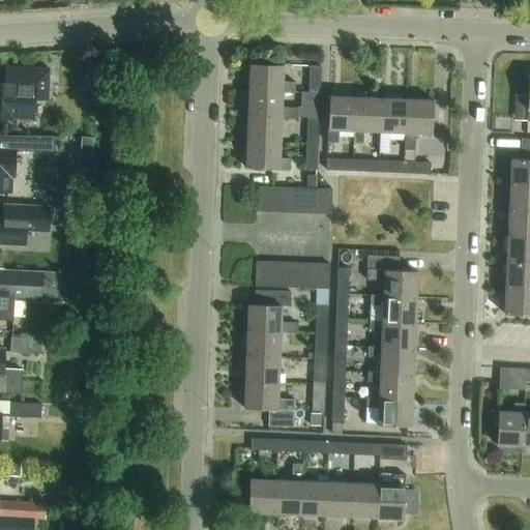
[(246,91),(281,93),(293,93),(293,84),(281,83),(282,66),(247,65),(246,91)]
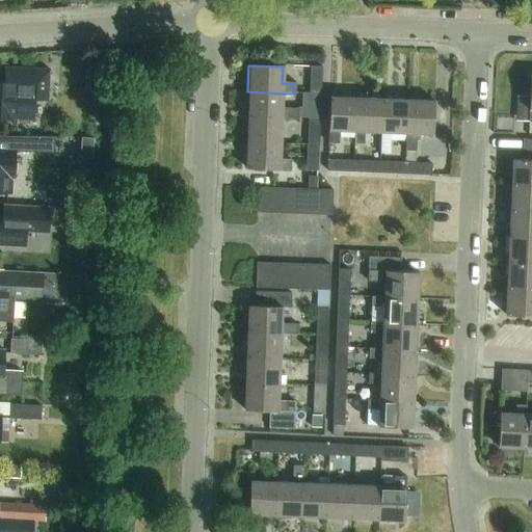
[(48,102),(49,69),(5,67),(4,83),(0,82),(0,118),(33,121),(34,101),(48,102)]
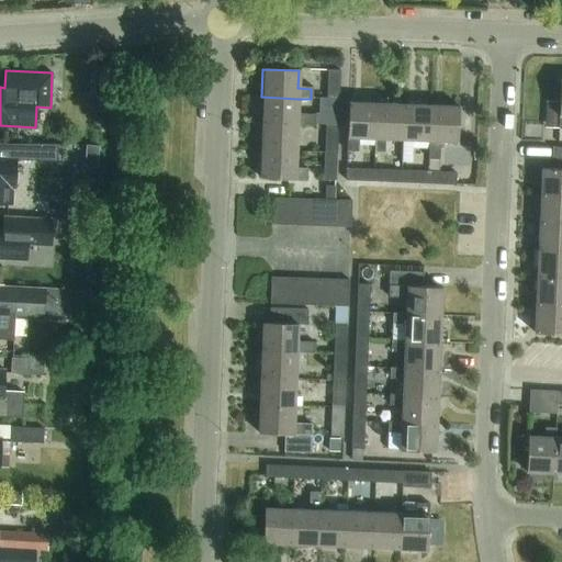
[(325,99),(337,100),(339,71),(326,71),(325,99)]
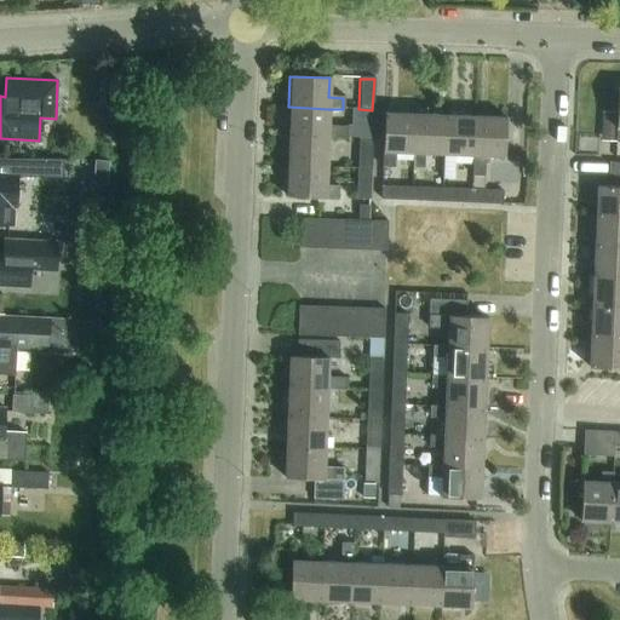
[(327,126),(328,109),(288,107),(287,136),(327,138),(346,138),(346,127),(327,126)]
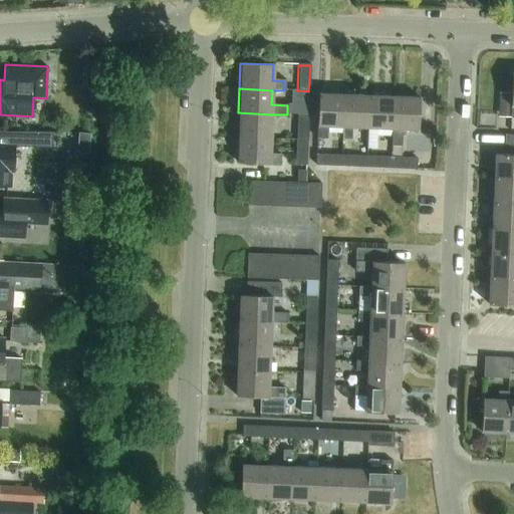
[(307,116),(308,91),(297,90),(296,115),(307,116)]
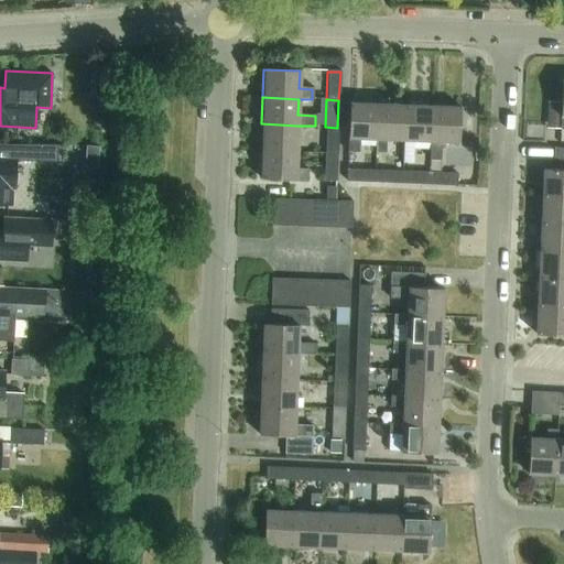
[(376,141),(377,105),(348,104),(347,153),(358,153),(358,140),(376,141)]
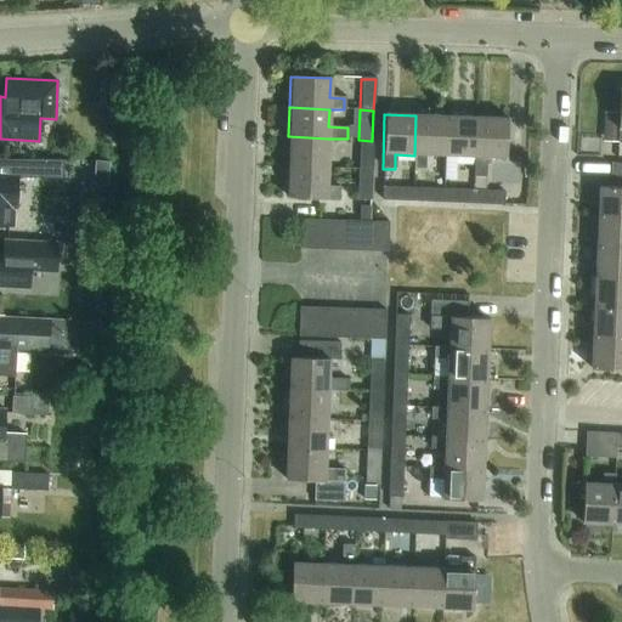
[(444,156),(446,117),(416,116),(414,156),(413,170),(425,170),(425,156),(444,156)]
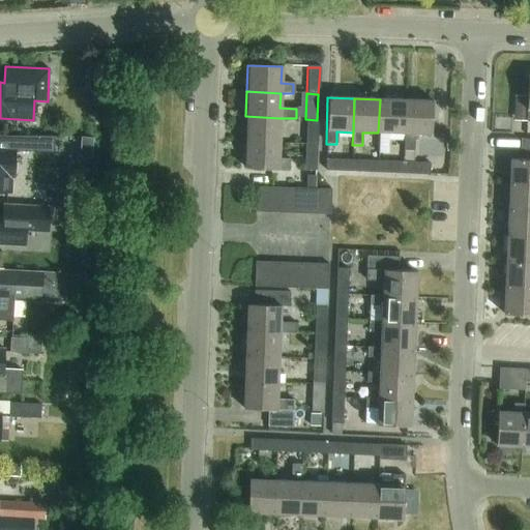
[(404,134),(405,100),(380,99),(378,133),(404,134)]
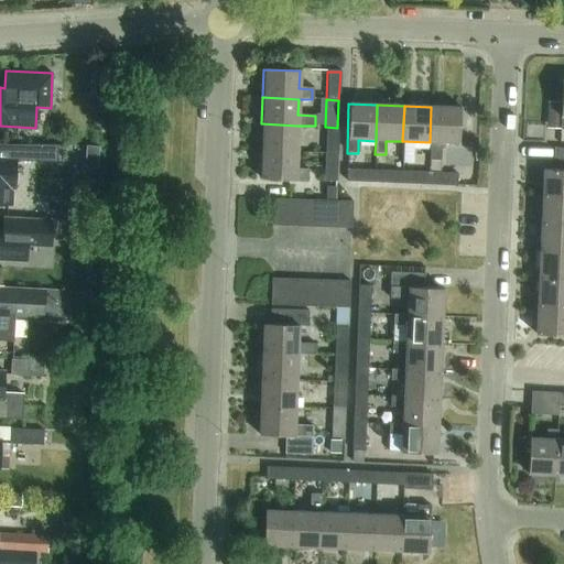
[(431,107),(430,142),(430,159),(441,159),(441,143),(457,143),(458,108),(431,107)]
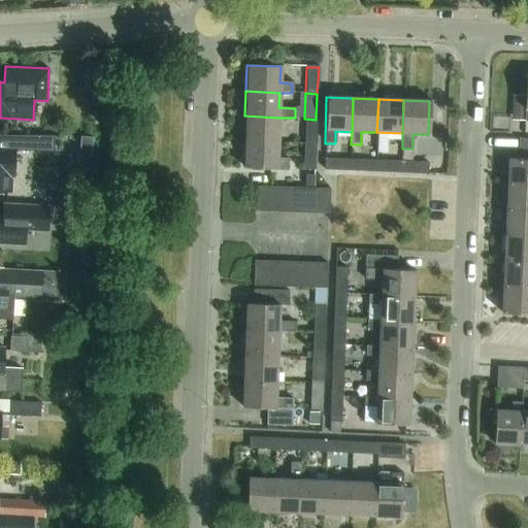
[(277,143),(278,118),(244,116),(243,142),(277,143)]
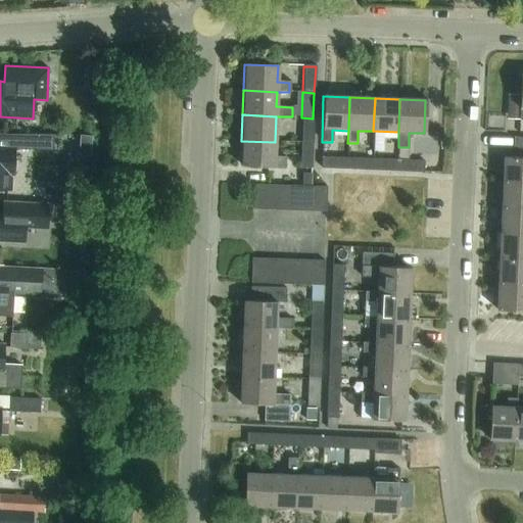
[(312,143),(313,119),(301,117),(300,143),(312,143)]
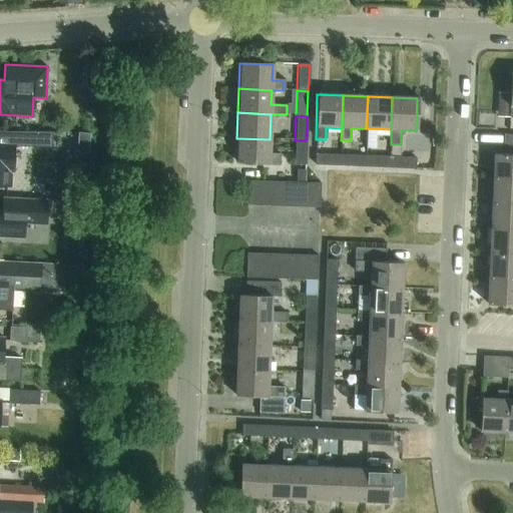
[(0,186),(9,187),(10,172),(13,172),(14,146),(52,148),(53,131),(19,131),(0,131),(0,186)]
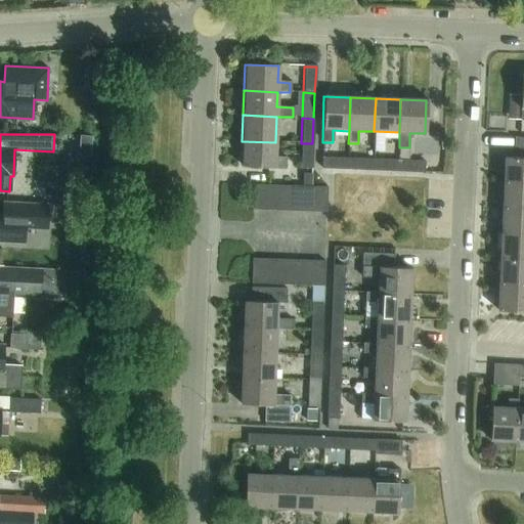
[(523,149),(523,139),(514,139),(514,149),(523,149)]
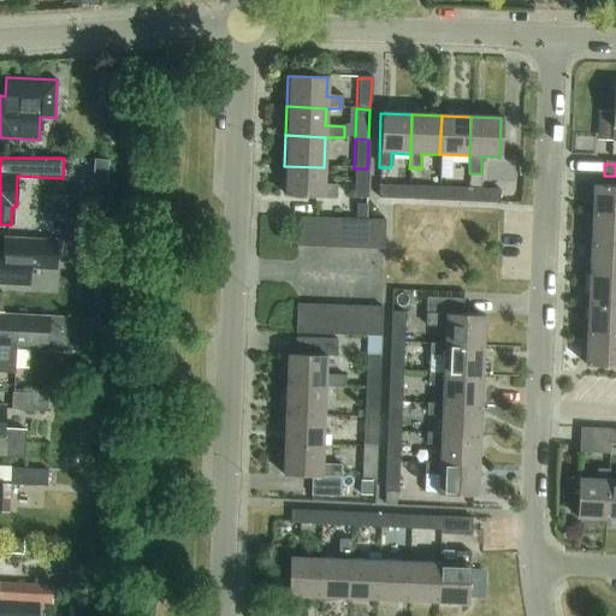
[(323,184),(324,167),(284,166),(283,196),(336,197),(336,185),(323,184)]
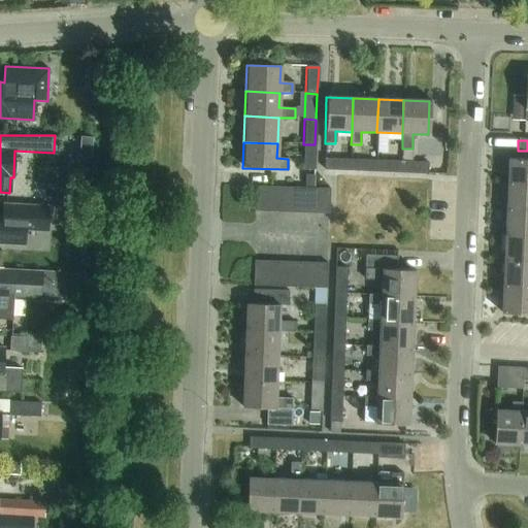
[(314,170),(315,144),(303,144),(302,170),(314,170)]
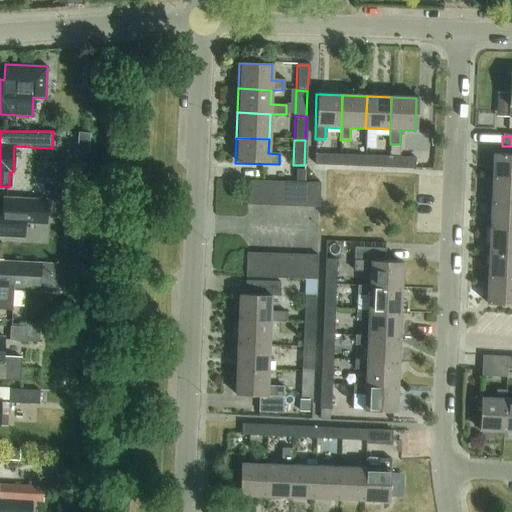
[(339,166),(340,154),(315,153),(314,165),(339,166)]
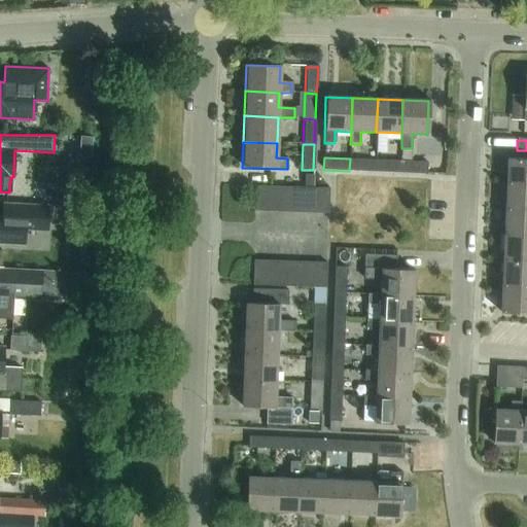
[(375,172),(375,160),(350,159),(349,171),(375,172)]
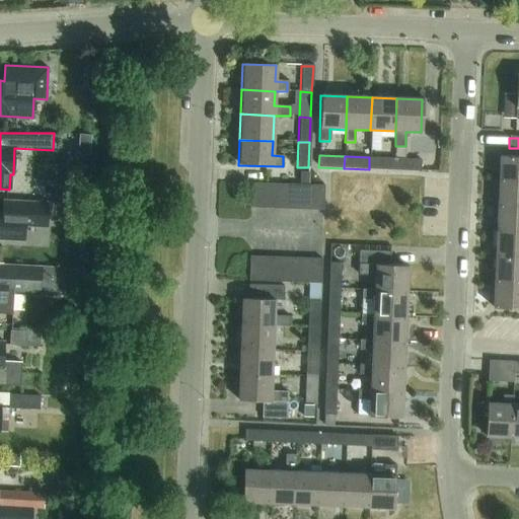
[(499,182),(518,182),(518,156),(500,156),(499,182)]
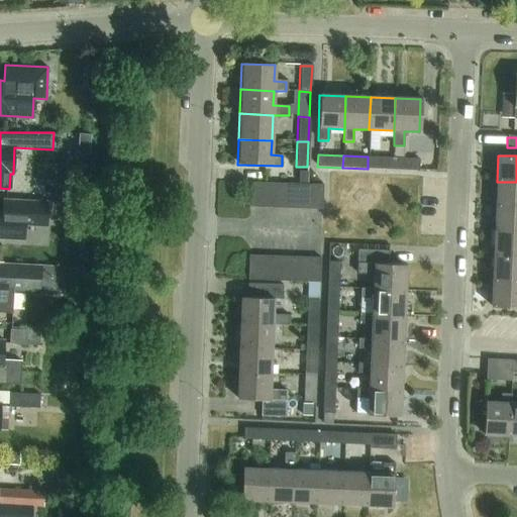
[(393,170),(393,158),(368,157),(368,169),(393,170)]
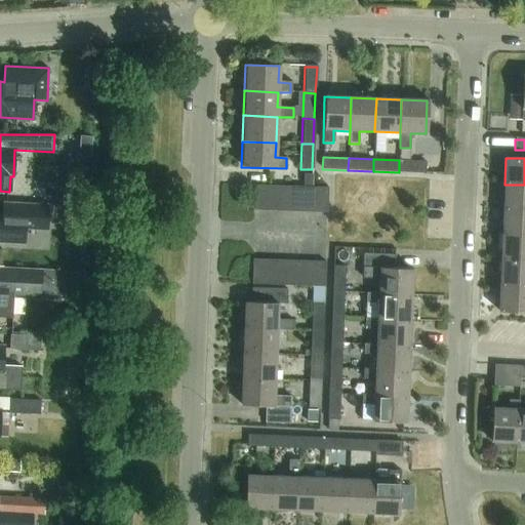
[(399,160),(399,172),(426,173),(427,162),(399,160)]
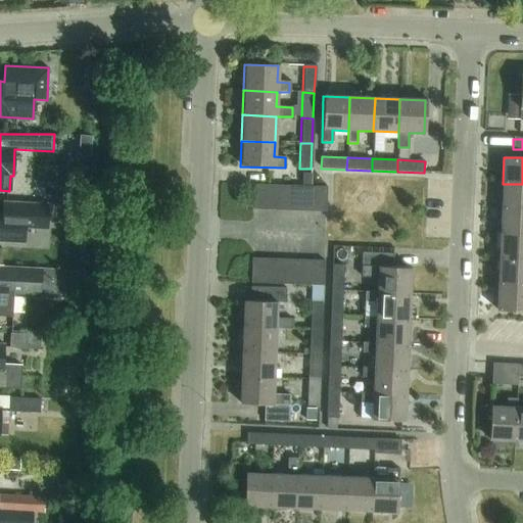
[(308,174),(299,174),(299,186),(307,186),(308,174)]
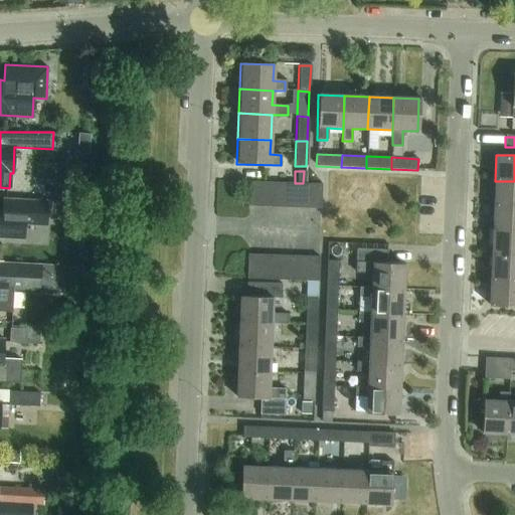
[(70,190),(69,199),(82,199),(83,176),(71,176),(71,177),(70,190)]
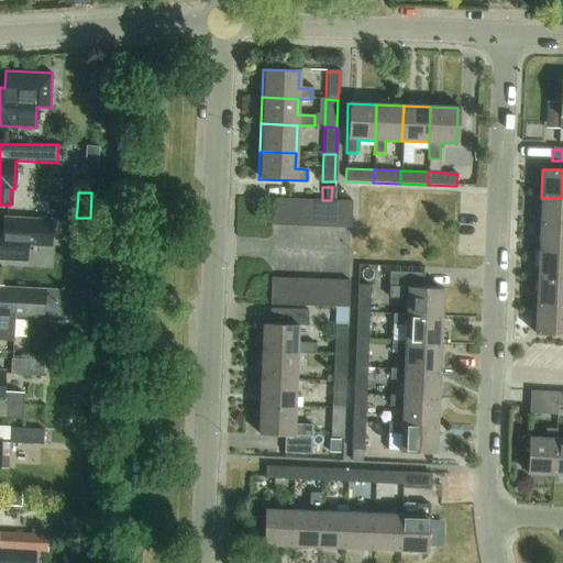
[(562,198),(541,198),(540,225),(562,225),(562,198)]
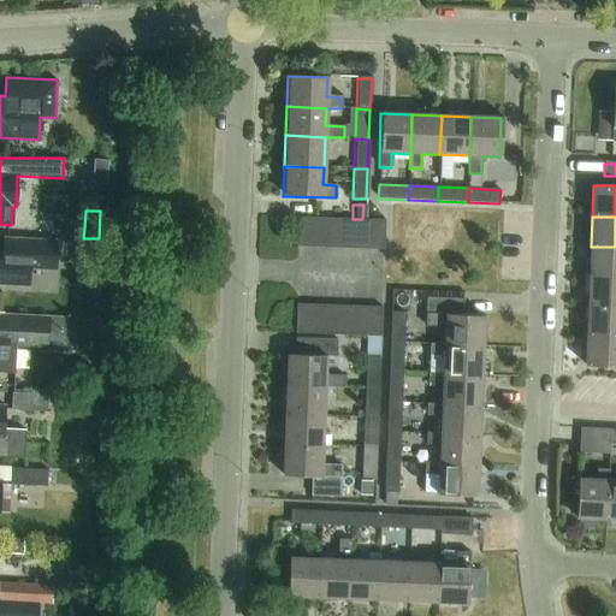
[(313,248),(314,219),(300,219),(298,248),(313,248)]
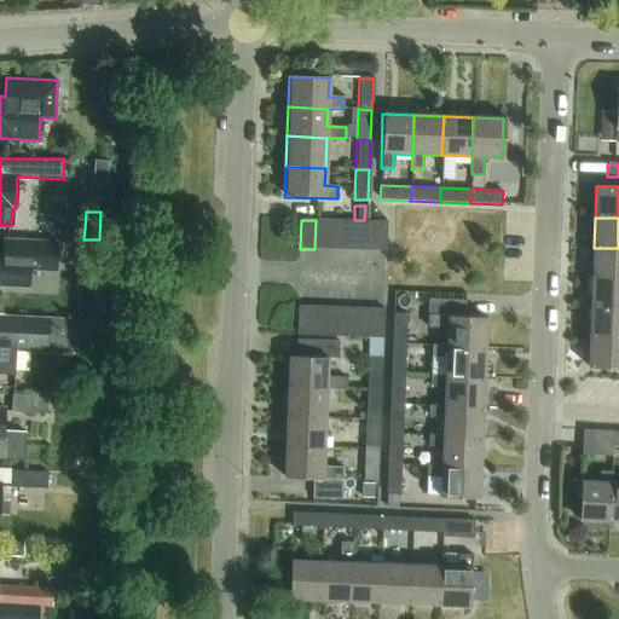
[(329,250),(330,221),(316,220),(314,249),(329,250)]
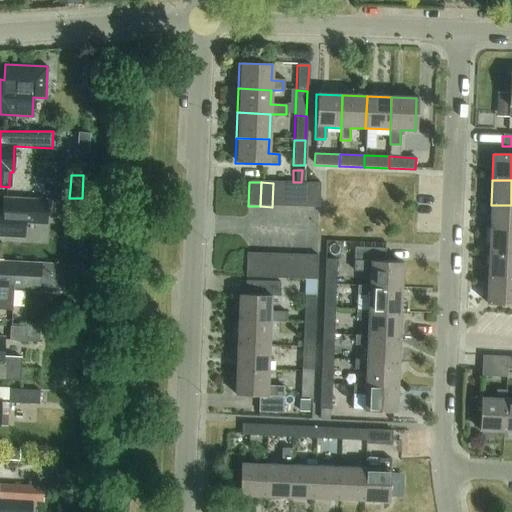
[(284,207),(285,183),(273,183),(272,207),(284,207)]
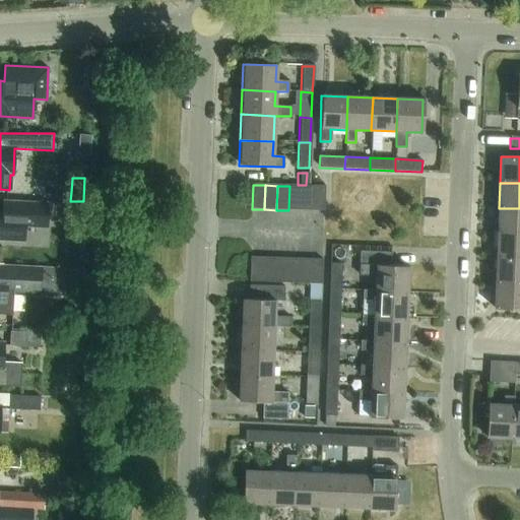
[(301,211),(302,187),(289,186),(288,210),(301,211)]
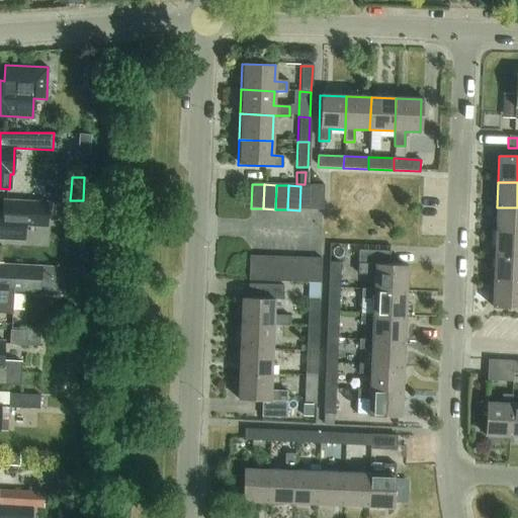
[(311,210),(312,186),(300,186),(299,210),(311,210)]
